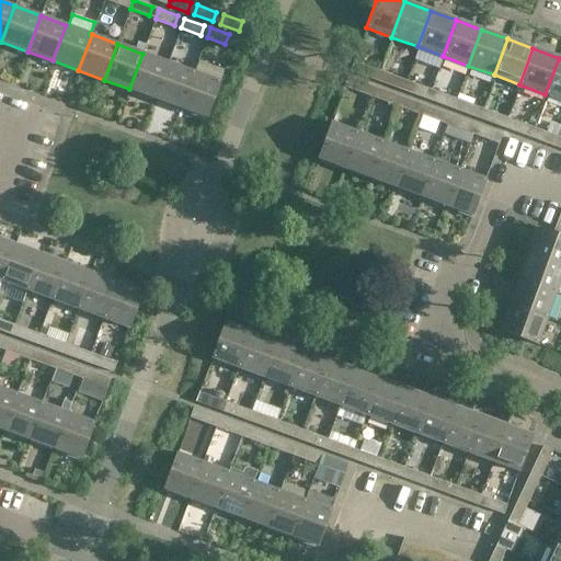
[(129,89),(156,99),(169,63),(142,54),(129,89)]
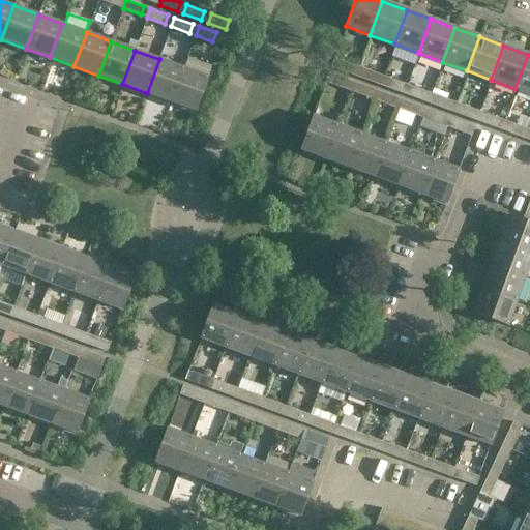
[(529,55),(528,55),(514,89),(529,93),(529,55)]
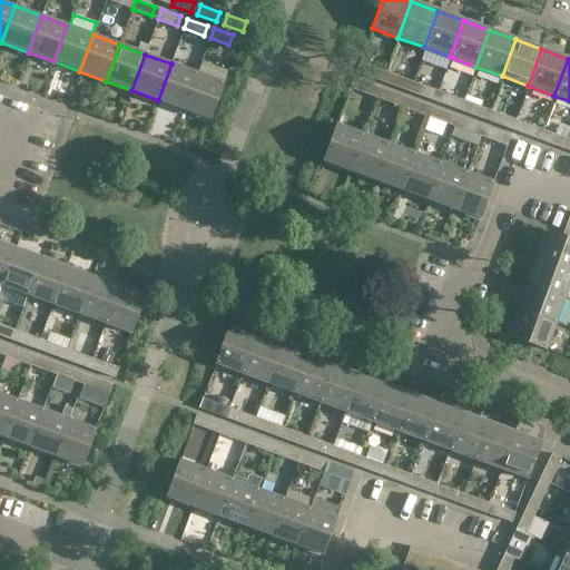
[(158,100),(184,110),(197,74),(172,64),(158,100)]
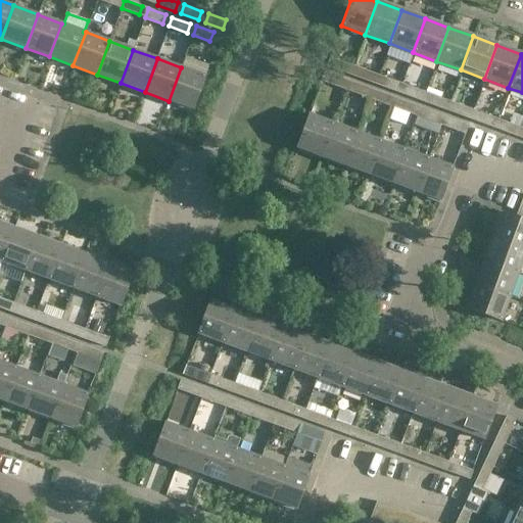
[(336,59),(333,67),(350,75),(353,65),(336,59)]
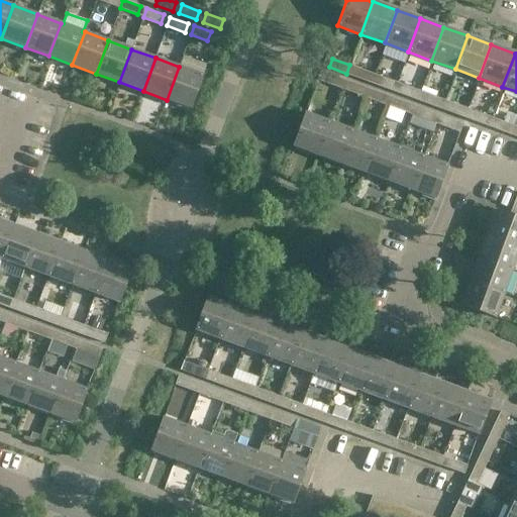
[(167,100),(190,108),(202,75),(179,67),(167,100)]
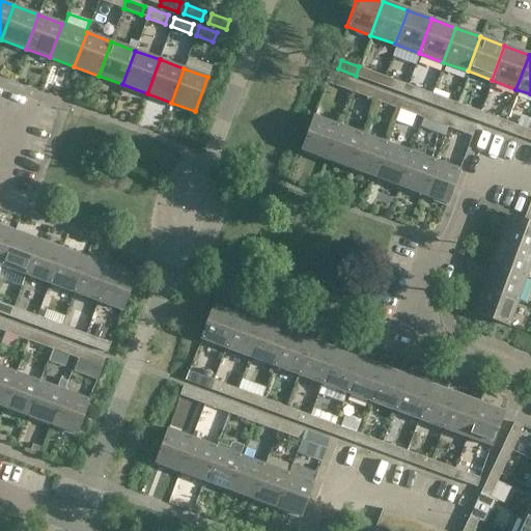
[(365,70),(362,78),(380,85),(384,76),(365,70)]
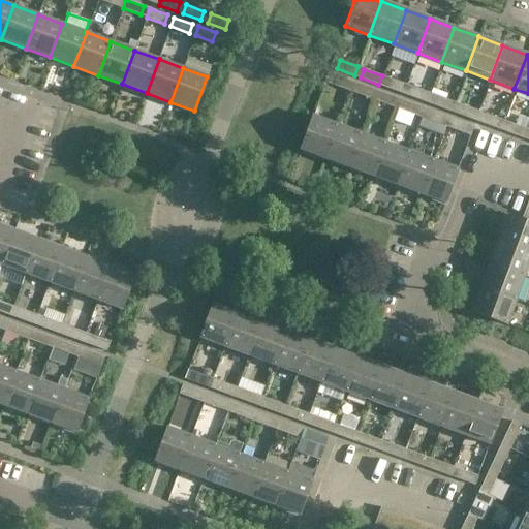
[(328,72),(324,82),(342,88),(346,80),(328,72)]
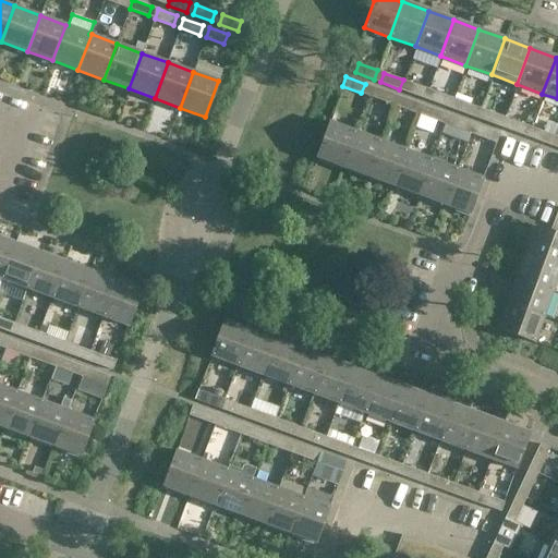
[(410,82),(407,92),(425,98),(428,88),(410,82)]
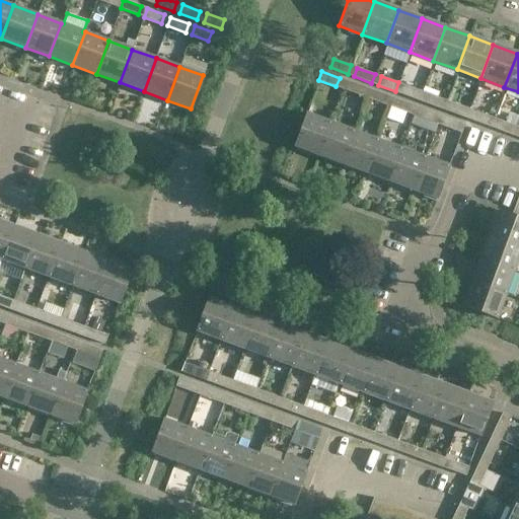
[(346,80),(343,89),(360,95),(363,86),(346,80)]
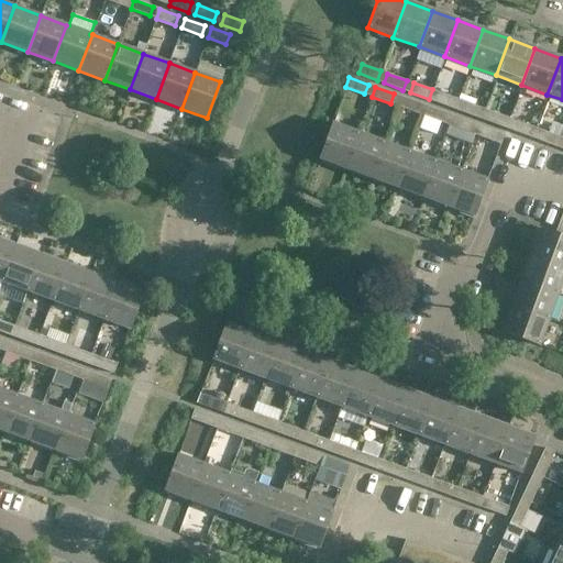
[(439,92),(435,101),(454,109),(457,99),(439,92)]
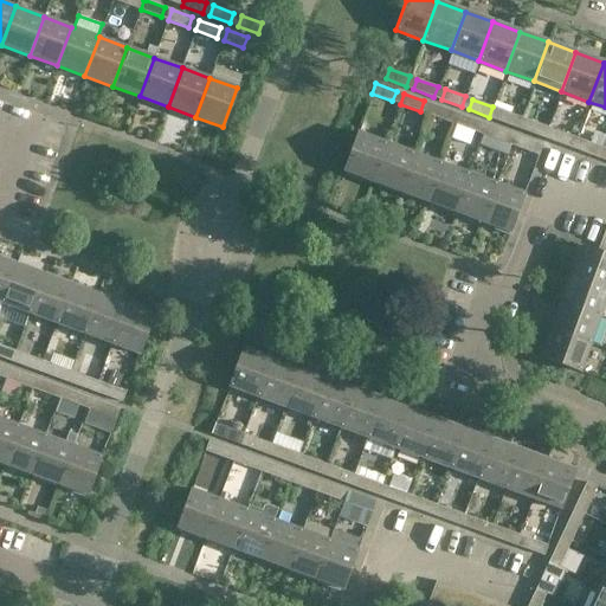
[(431,104),(427,114),(447,121),(451,111),(431,104)]
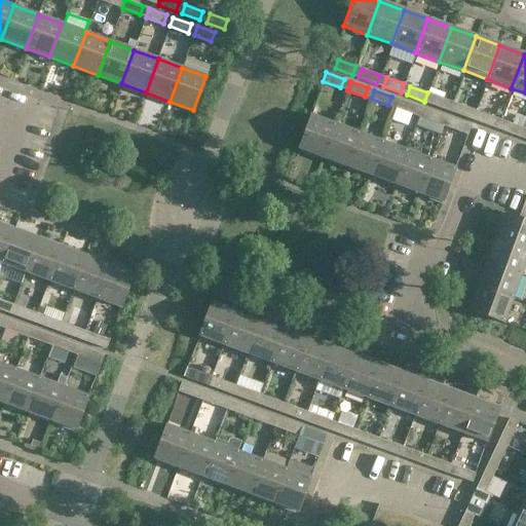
[(435,95),(430,104),(448,110),(452,102),(435,95)]
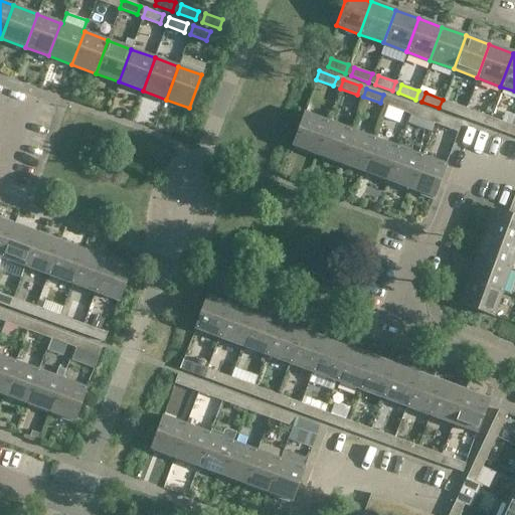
[(390,97),(386,106),(403,112),(407,103),(390,97)]
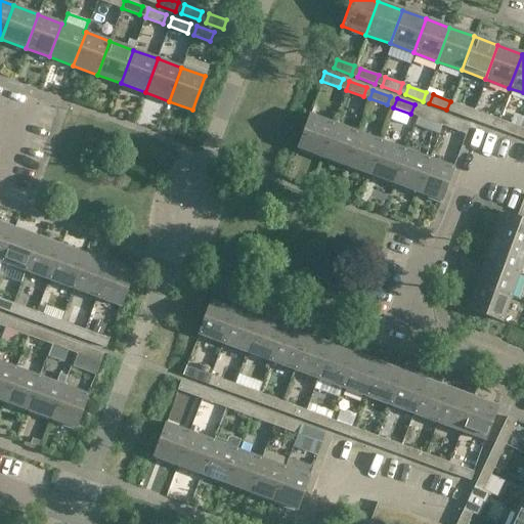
[(456,103),(453,113),(471,119),(474,110),(456,103)]
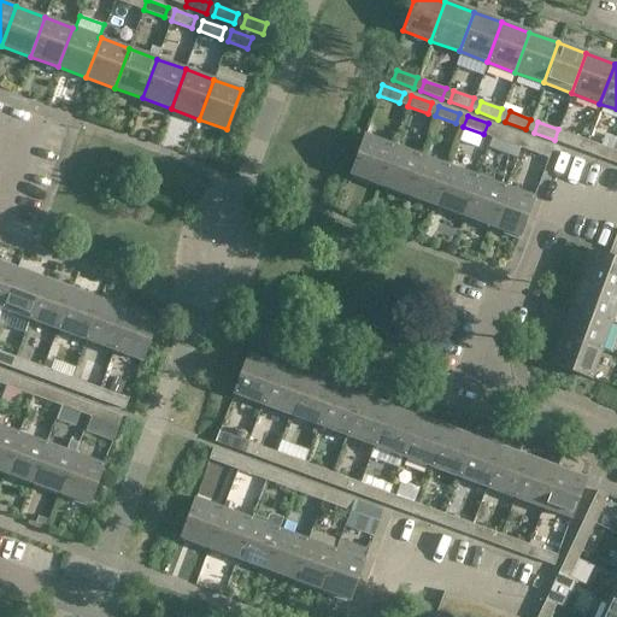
[(495,127),(492,136),(512,145),(516,134),(495,127)]
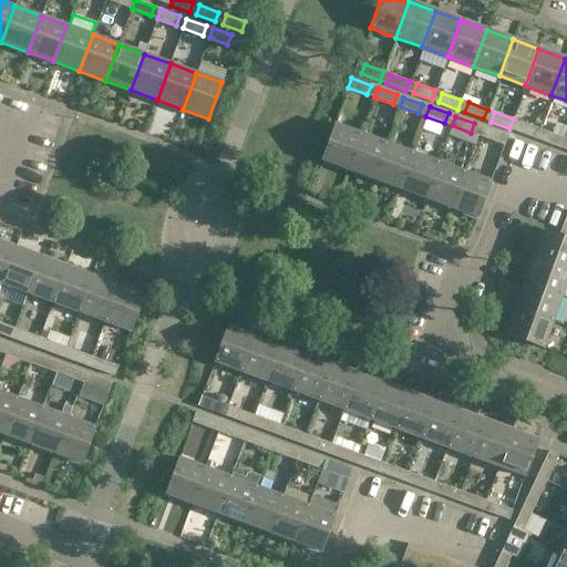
[(519,122),(516,131),(535,138),(538,129),(519,122)]
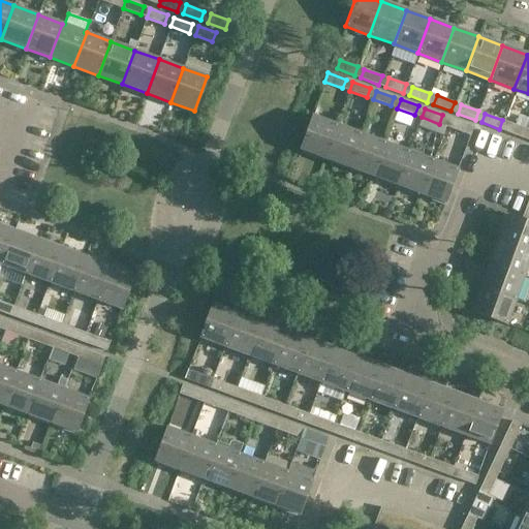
[(336,124),(312,116),(300,150),(323,158),(336,124)]
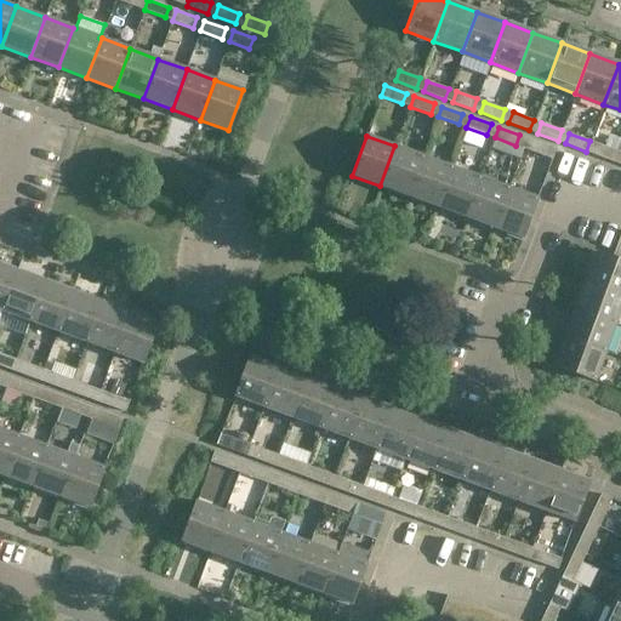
[(527,137),(523,148),(545,155),(548,146),(527,137)]
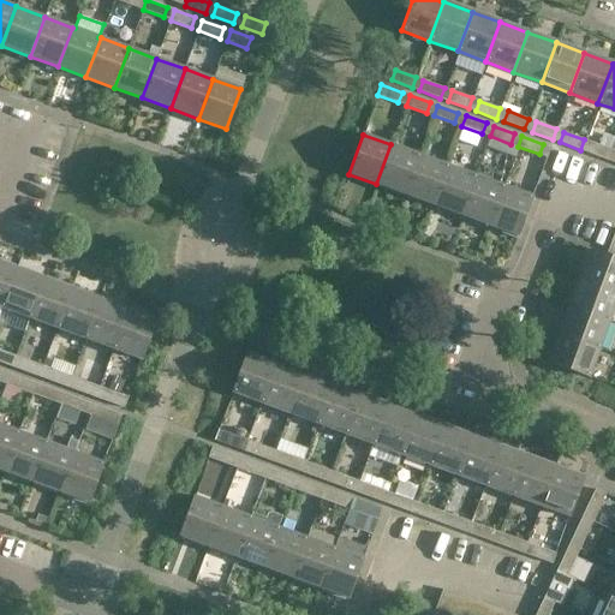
[(592,142),(587,153),(609,160),(613,150),(592,142)]
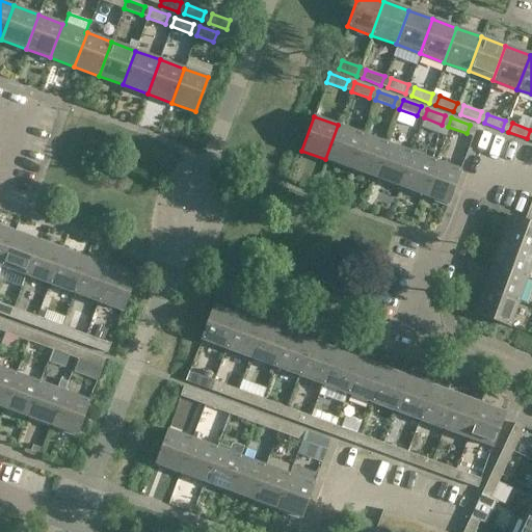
[(363,134),(338,125),(325,159),(350,168),(363,134)]
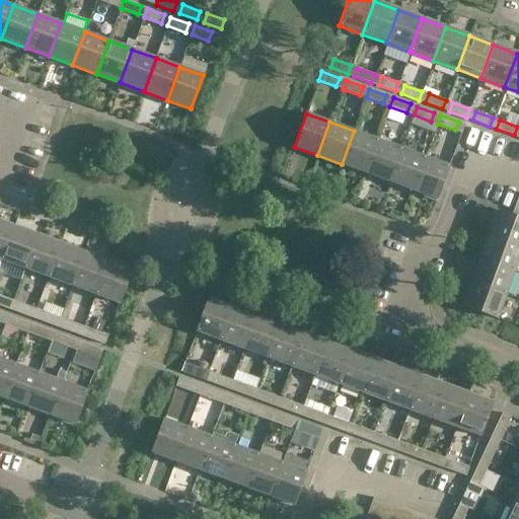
[(377,140),(354,131),(342,164),(365,172),(377,140)]
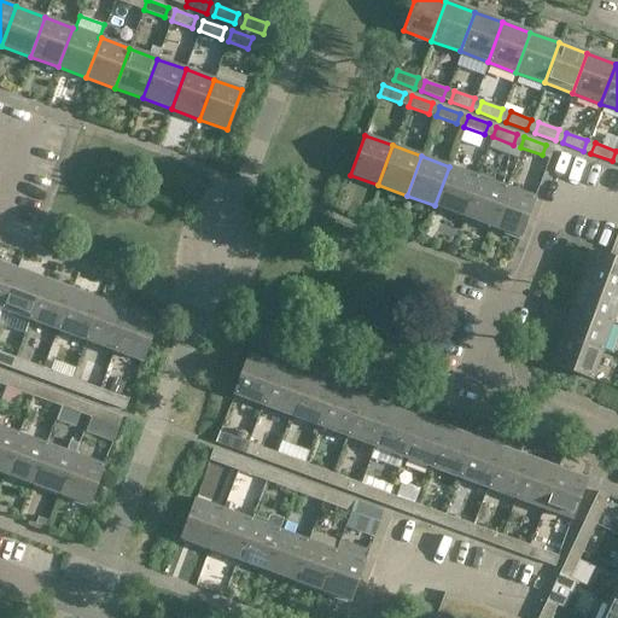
[(478,176),(449,167),(435,205),(464,216),(478,176)]
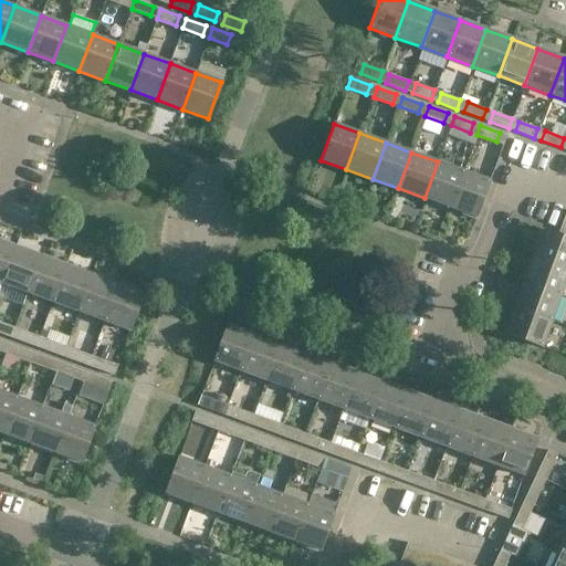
[(450,208),(463,171),(438,161),(425,198),(450,208)]
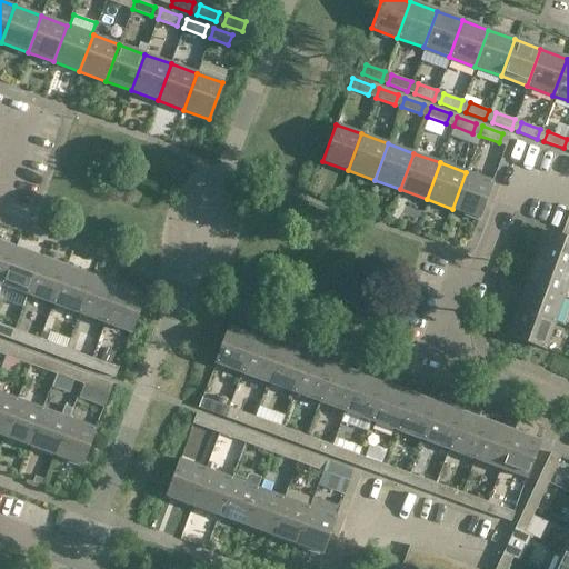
[(479,218),(492,182),(466,172),(452,209),(479,218)]
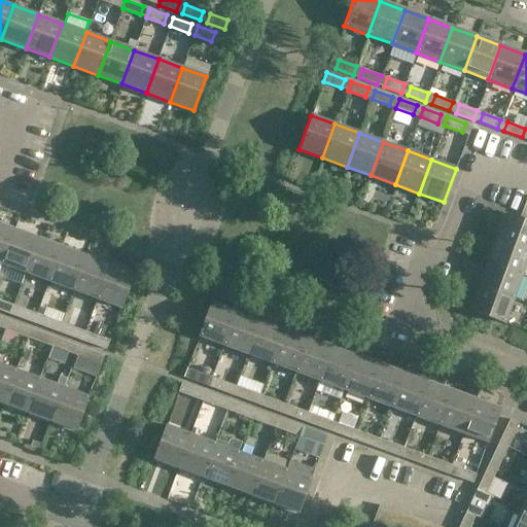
[(497,238),(526,248),(526,221),(519,218),(506,214),(497,238)]
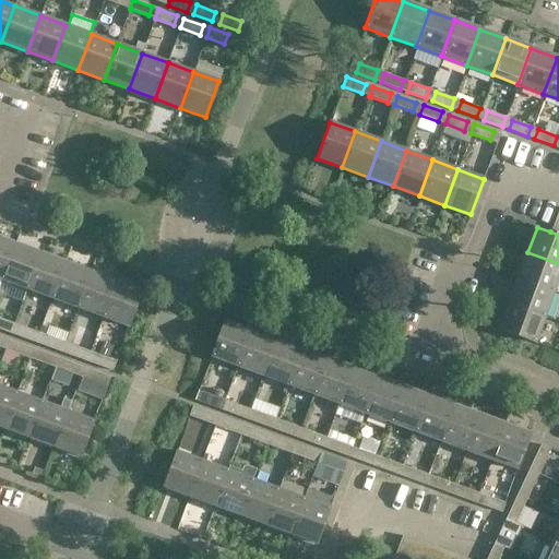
[(0,278),(0,280),(13,244),(0,238),(0,278)]
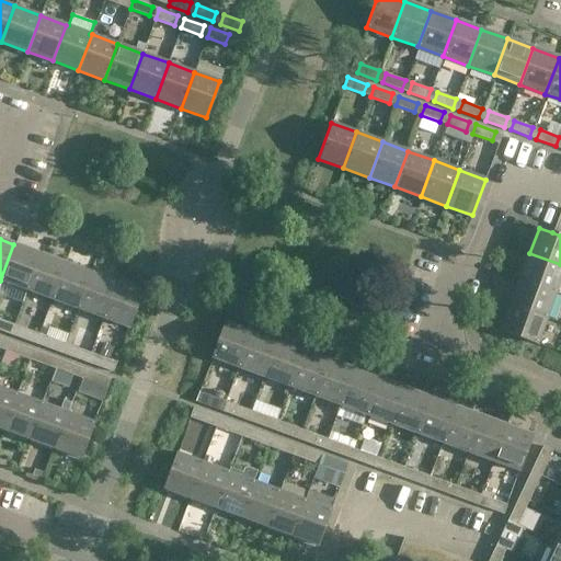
[(13,244),(0,281),(26,289),(39,254),(13,244)]
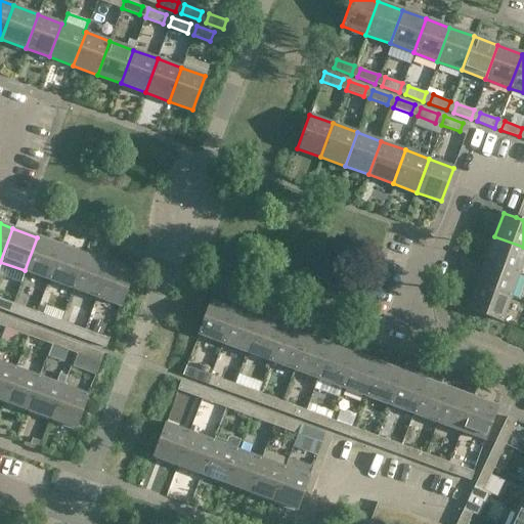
[(523,247),(494,236),(485,261),(519,273),(523,259),(523,247)]
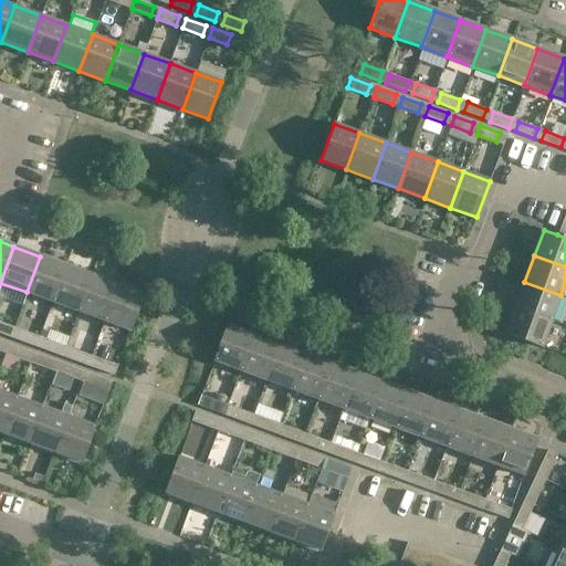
[(40,257),(27,292),(52,302),(65,265),(40,257)]
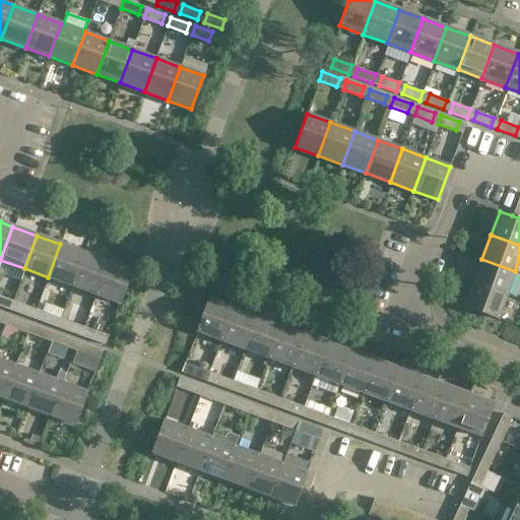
[(60,244),(48,277),(72,286),(84,253),(60,244)]
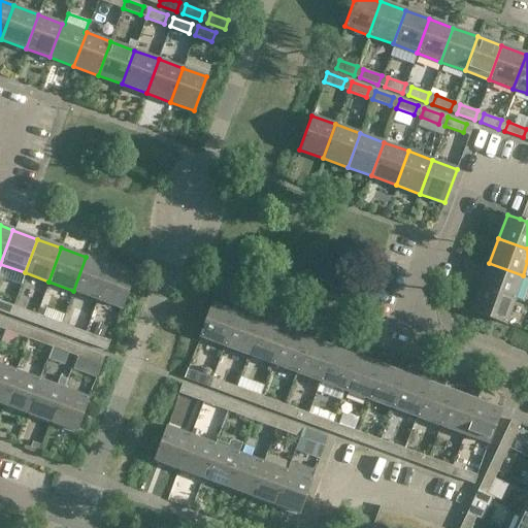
[(86,257),(73,291),(97,299),(109,266),(86,257)]
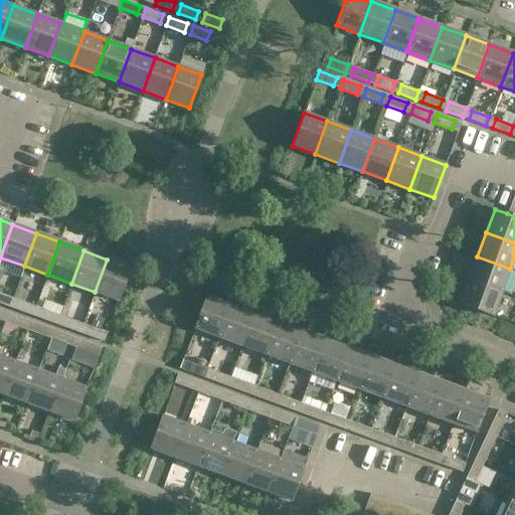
[(477,256),(469,280),(501,292),(510,269),(477,256)]
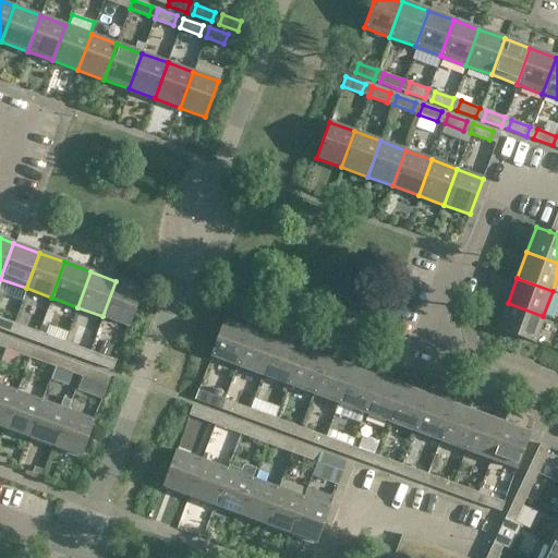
[(128,326),(142,290),(116,281),(102,316),(128,326)]
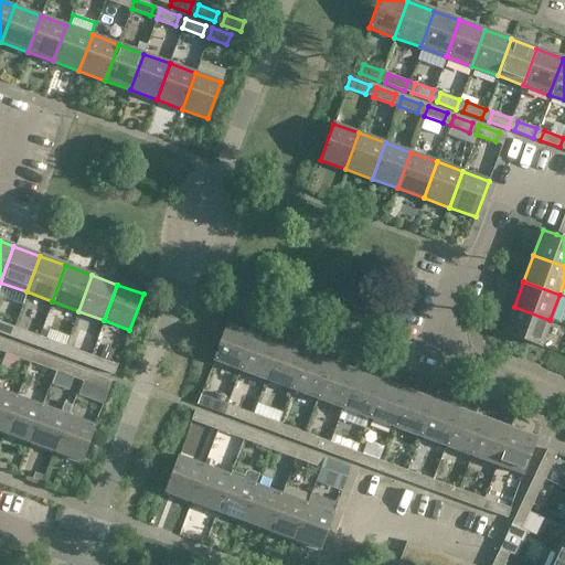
[(514,307),(504,333),(541,347),(550,320),(514,307)]
